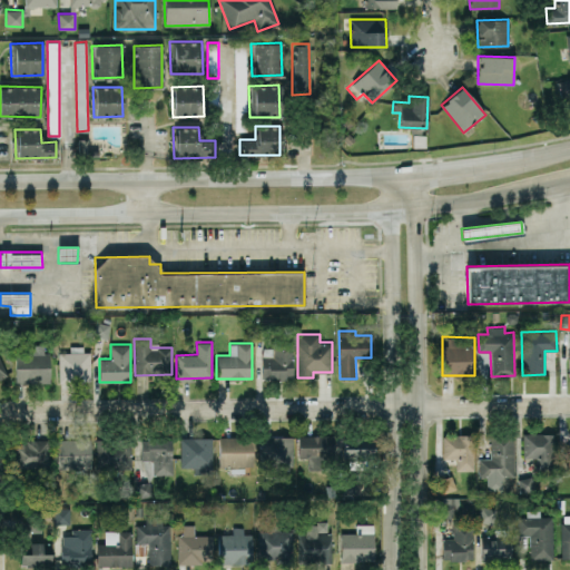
[(293,379),(292,346),(262,347),(262,379),(293,379)]
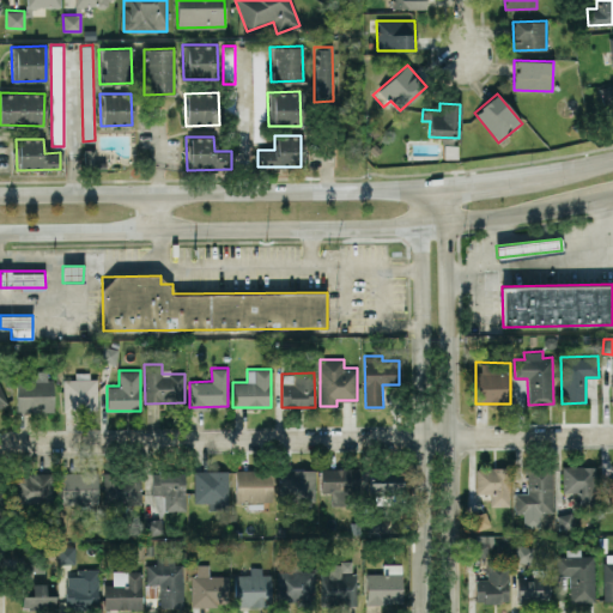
[(97,410),(97,375),(77,375),(77,378),(64,378),(64,410),(97,410)]
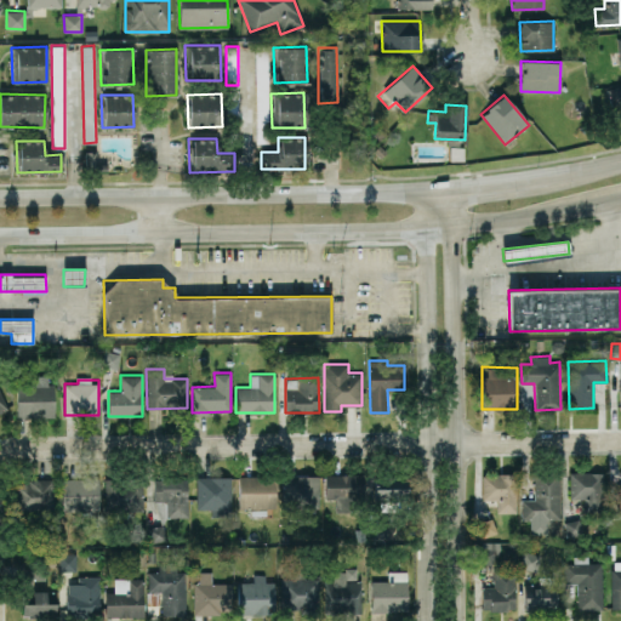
[(570,499),(584,499),(584,512),(604,511),(604,472),(569,472),(570,499)]
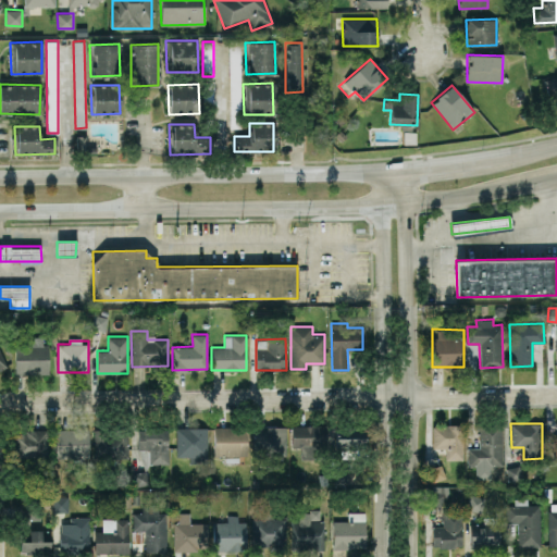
[(292,425),(292,446),(300,446),(301,458),(313,458),(313,449),(326,448),(325,424),(292,425)]
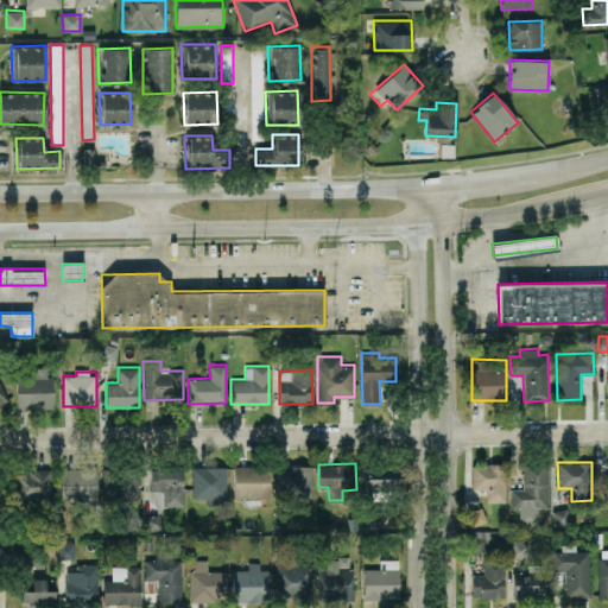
[(506,501),(506,463),(472,463),(473,489),(486,489),(486,501),(506,501)]
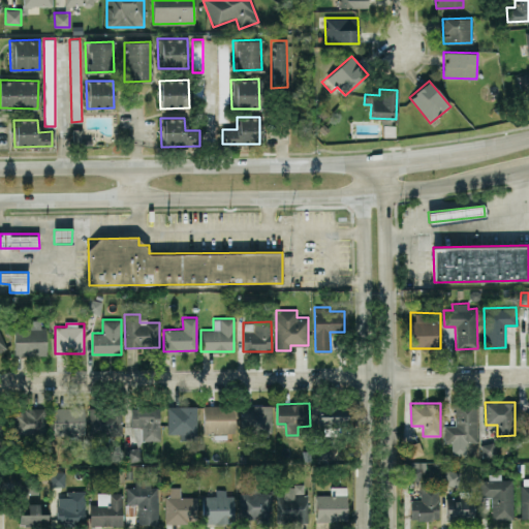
[(455,425),(443,425),(443,442),(452,442),(452,454),(466,455),(466,442),(477,442),(477,404),(455,404),(455,425)]
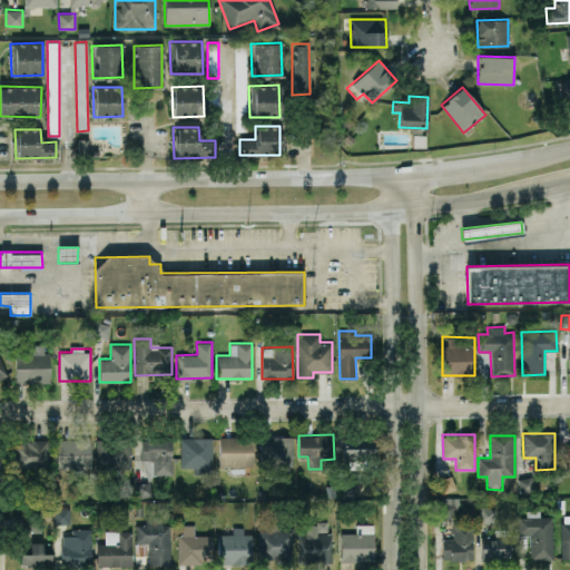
[(173,474),(173,436),(140,438),(140,460),(153,460),(153,474),(173,474)]
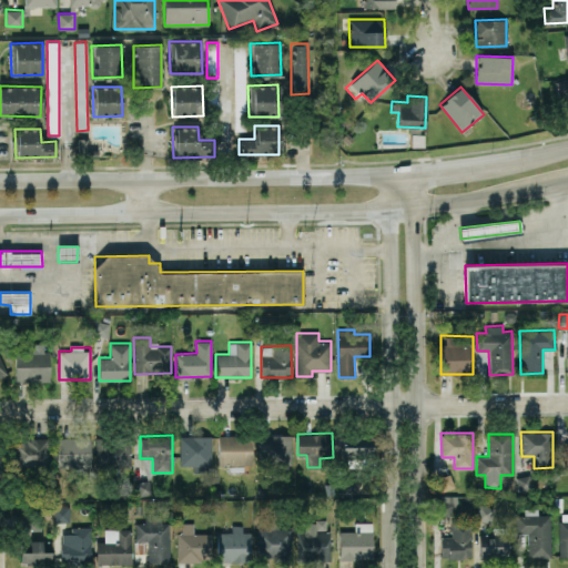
[(193,465),(193,473),(212,472),(211,435),(179,436),(180,466),(193,465)]
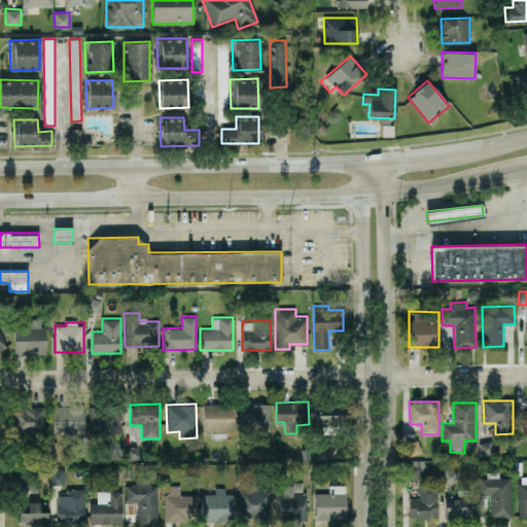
[(233,434),(233,403),(202,403),(203,430),(213,430),(213,434),(233,434)]
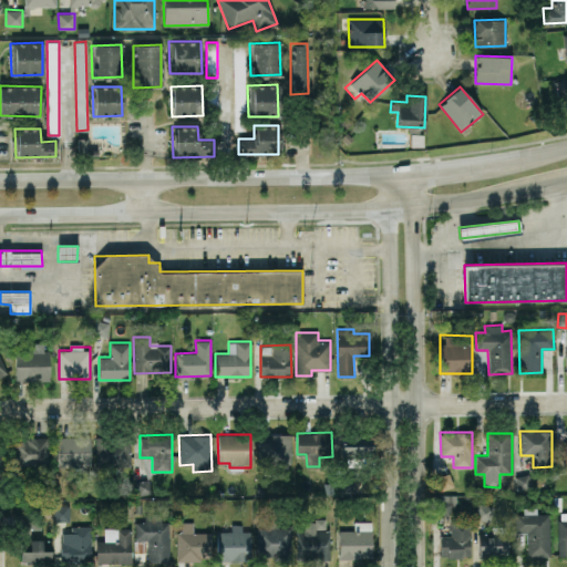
[(290,434),(260,435),(261,462),(291,462),(290,434)]
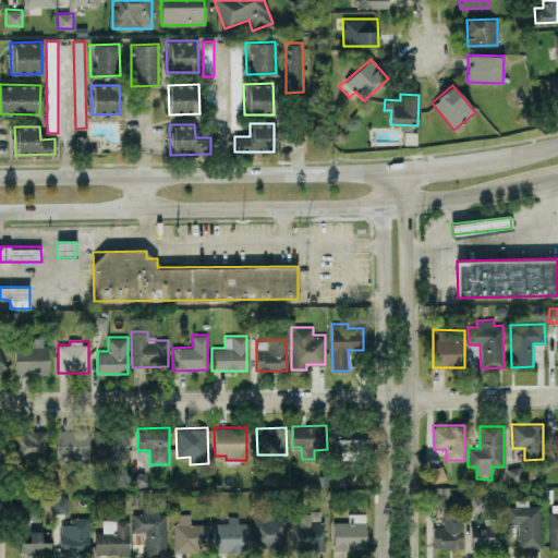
[(337,450),(341,449),(342,459),(360,458),(360,447),(367,446),(366,427),(337,428),(337,450)]
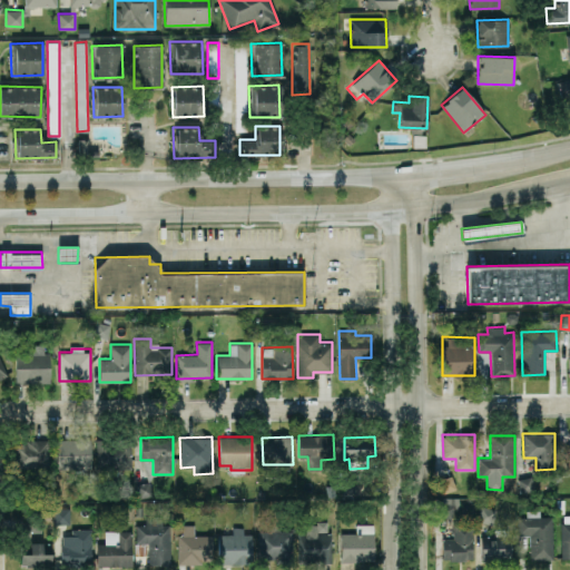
[(91,469),(90,438),(57,439),(58,470),(91,469)]
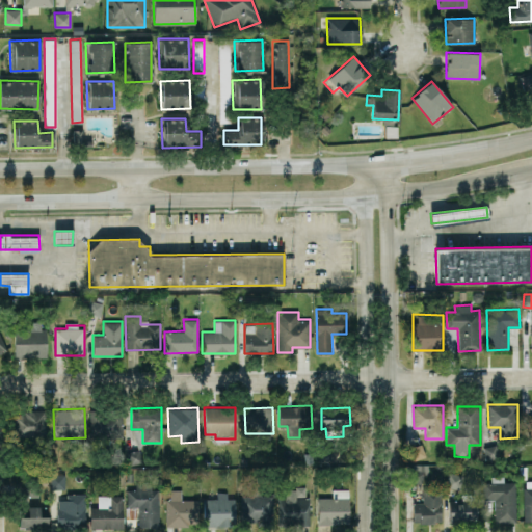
[(44,410),(14,411),(15,437),(44,436),(44,410)]
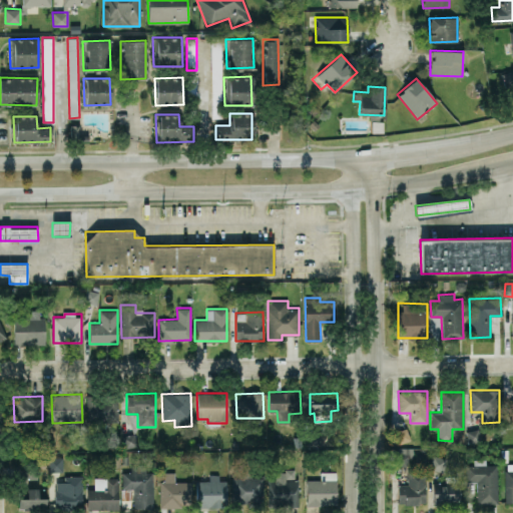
[(118,397),(86,396),(86,421),(117,422),(118,397)]
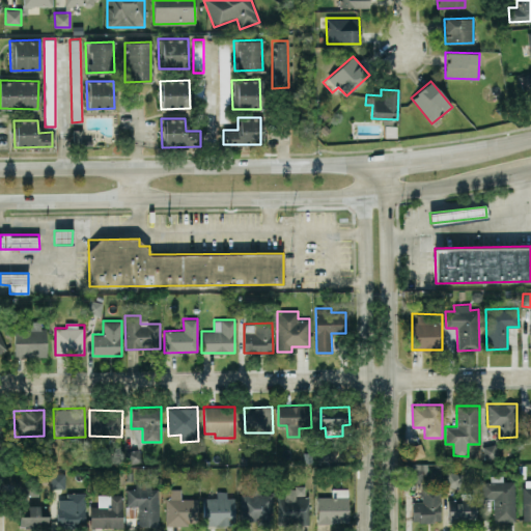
[(523,438),(530,437),(530,416),(522,416),(523,438)]
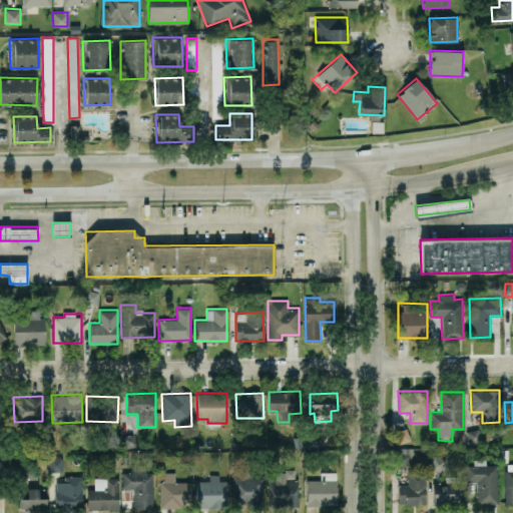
[(395,431),(398,443),(410,441),(407,429),(395,431)]
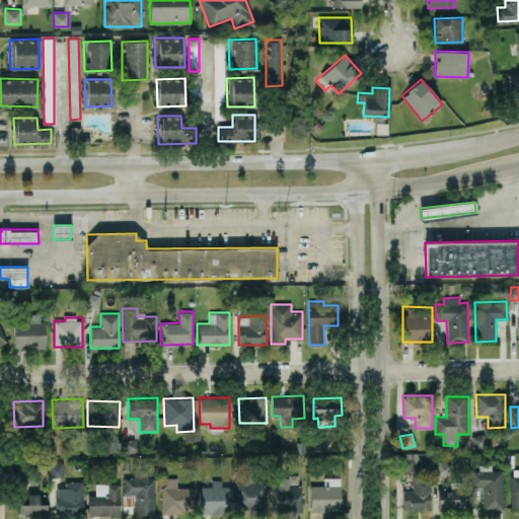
[(124,440),(125,452),(137,452),(137,439),(124,440)]
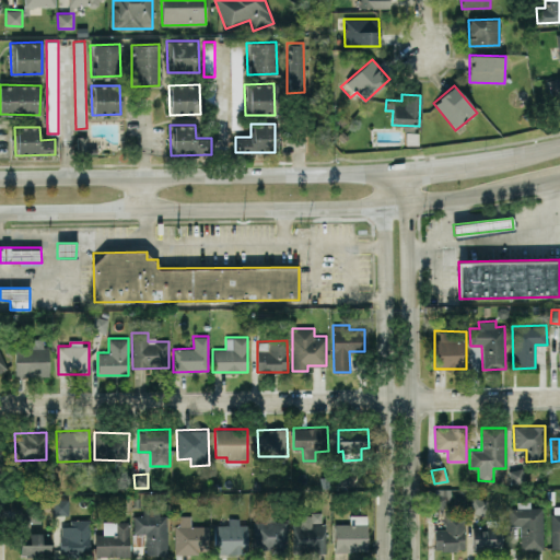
[(450,489),(429,489),(428,508),(448,508),(450,489)]
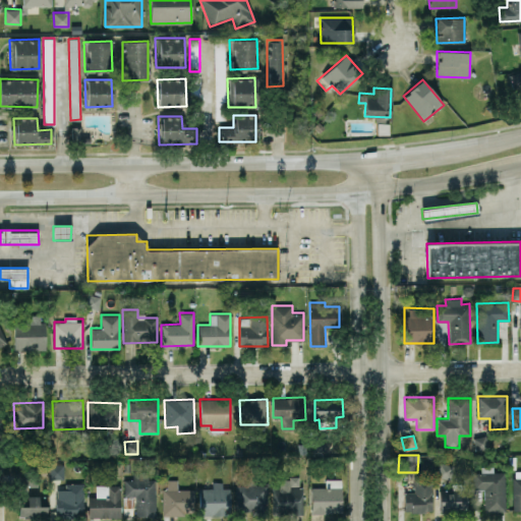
[(454,465),(439,462),(436,475),(451,478),(454,465)]
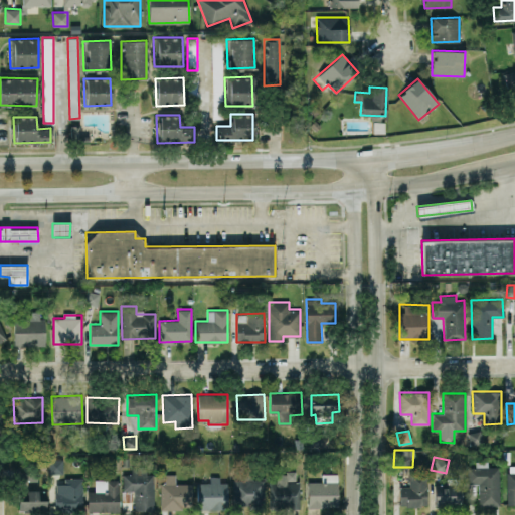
[(62,459),(48,459),(48,473),(62,473),(62,459)]
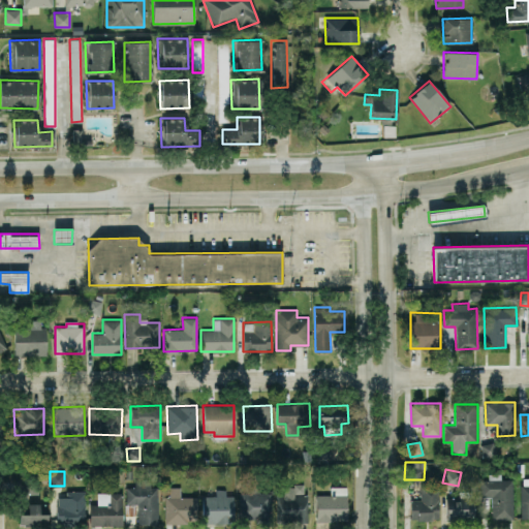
[(492,520),(514,519),(512,478),(500,479),(500,473),(489,473),(489,479),(479,479),(480,497),(492,497),(492,520)]
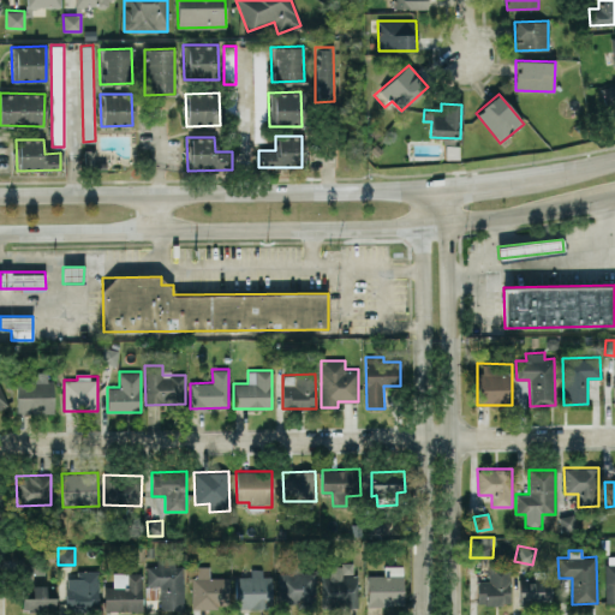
[(605,602),(614,601),(614,555),(604,556),(605,602)]
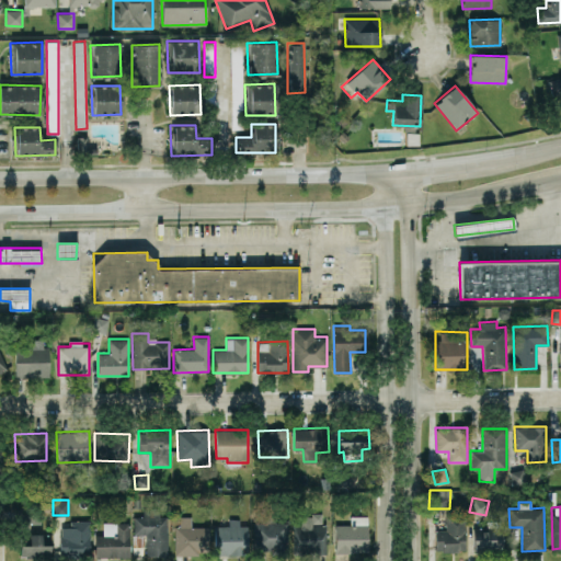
[(168,516),(160,515),(160,510),(144,510),(142,516),(134,516),(134,534),(146,534),(146,556),(167,556),(168,516)]
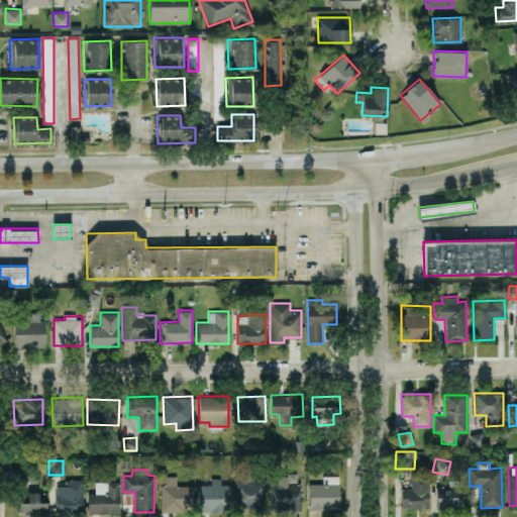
[(297,474),(278,474),(278,483),(271,483),(271,510),(300,510),(300,483),(297,483),(297,474)]
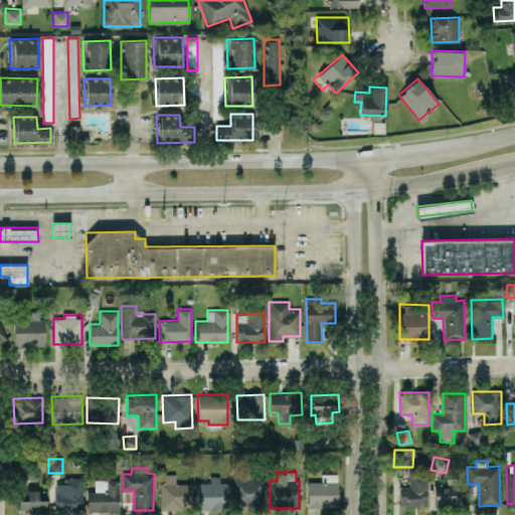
[(308,507),(338,507),(337,473),(322,474),(322,481),(308,482),(308,507)]
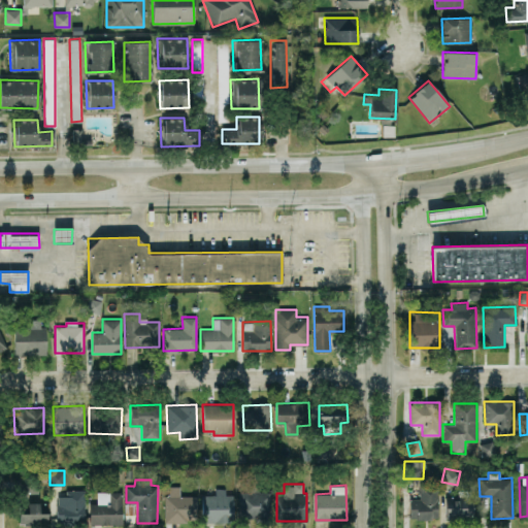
[(408,519),(438,519),(438,485),(420,485),(420,498),(409,498),(408,519)]
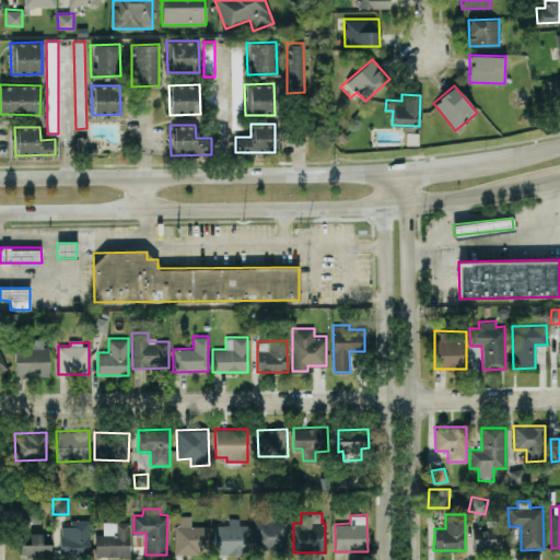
[(175,524),(174,552),(208,553),(208,526),(190,525),(191,515),(179,515),(179,524),(175,524)]
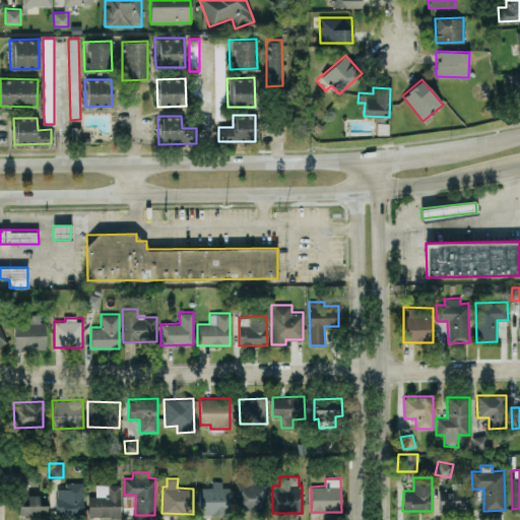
[(199,514),(230,514),(230,486),(221,486),(221,480),(212,480),(212,486),(199,486),(199,514)]
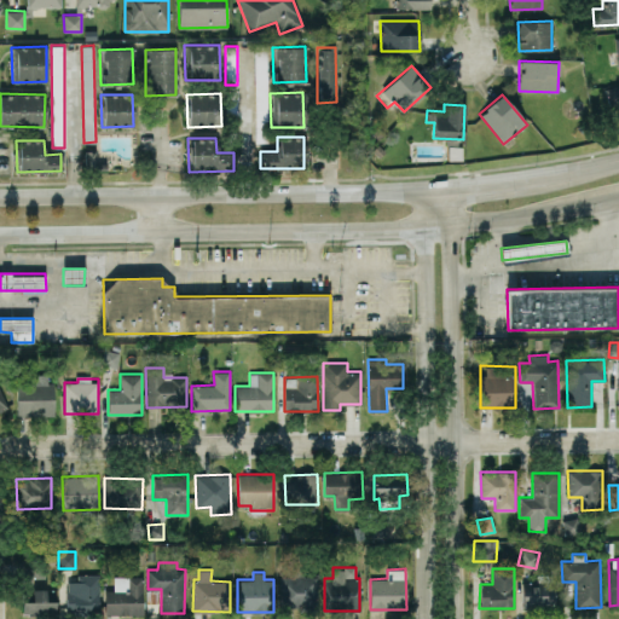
[(99,574),(77,574),(76,582),(67,580),(65,613),(98,614),(99,574)]
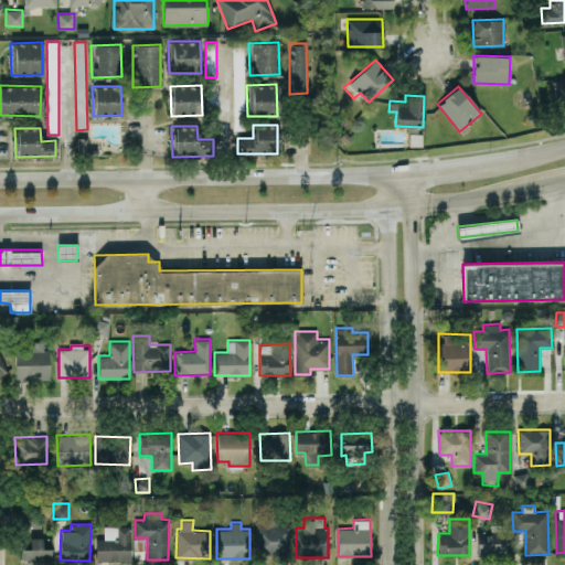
[(289,553),(290,525),(256,524),(256,553),(289,553)]
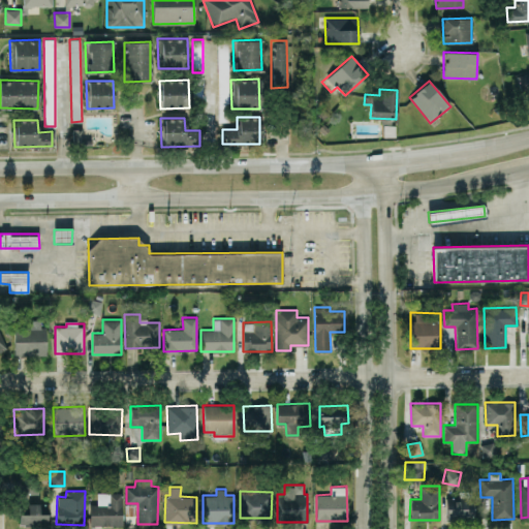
[(446,519),(472,519),(472,491),(459,491),(459,498),(446,497),(446,519)]
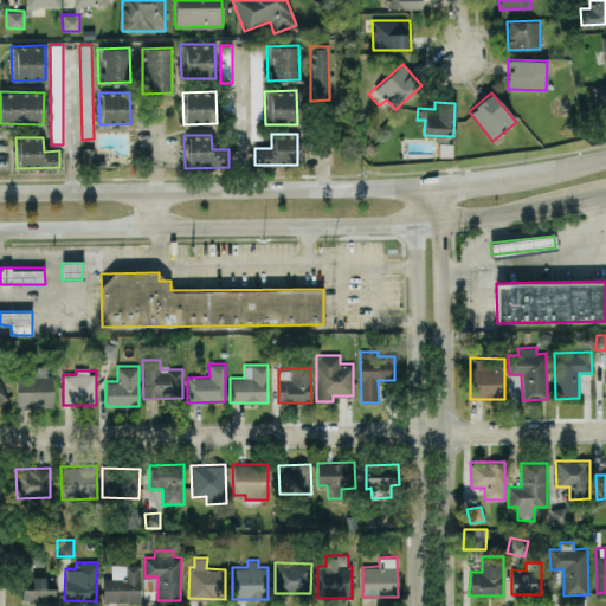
[(102,578),(102,601),(140,601),(140,565),(110,565),(110,578),(102,578)]
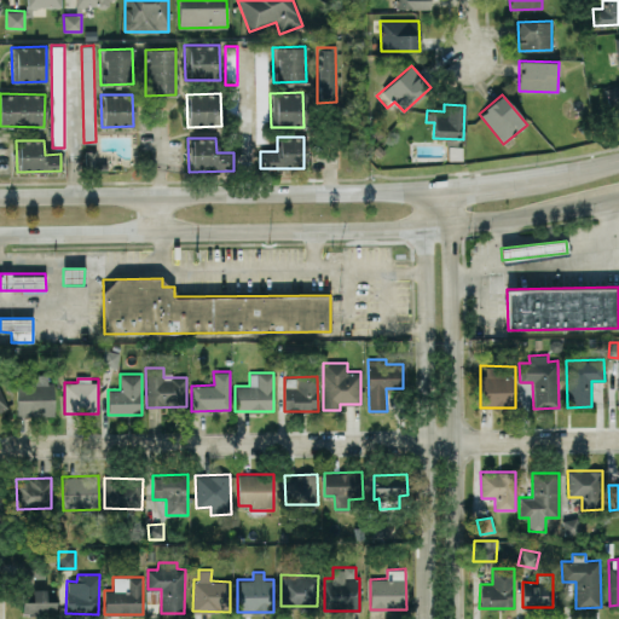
[(23,614),(56,614),(55,589),(22,589),(23,614)]
